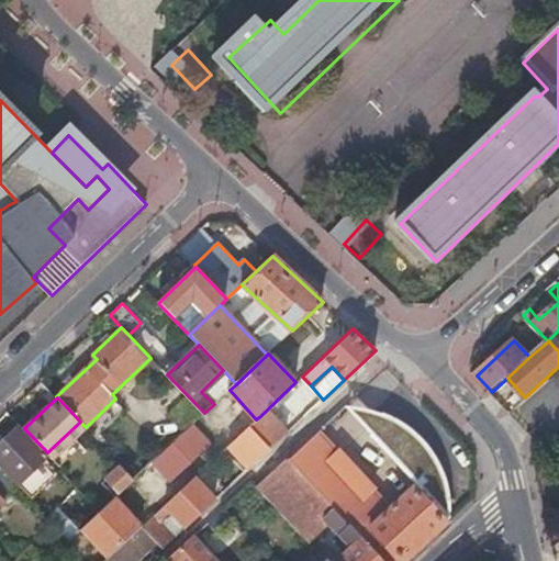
[(362,411),(347,404),(371,430),(379,418),(362,411)]
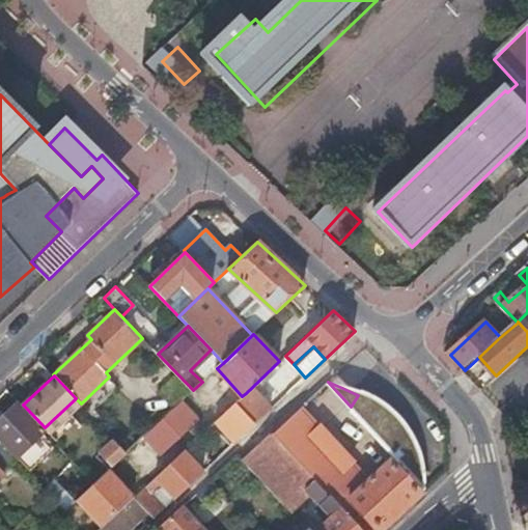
[(235,402),(256,423),(269,412),(261,410),(246,393),(242,396),(235,402)]
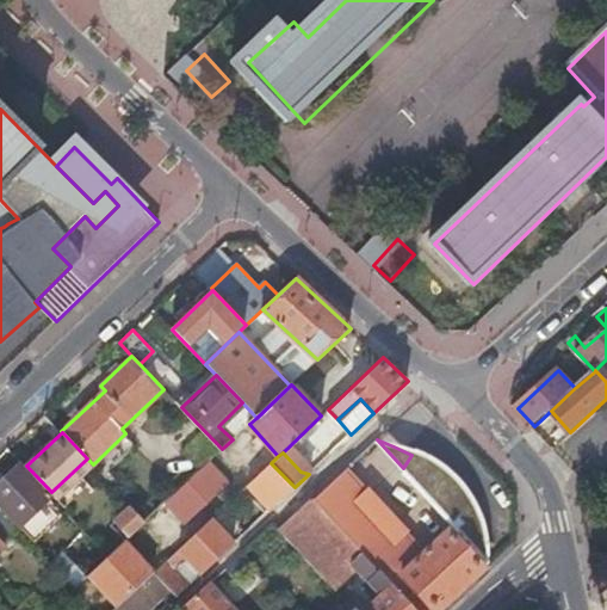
[(403,468),(490,564),(490,561),(487,544),(483,531),(479,523),(475,515),(470,506),(465,498),(454,485),(443,474),(434,468),(425,462),(412,455),(403,468)]
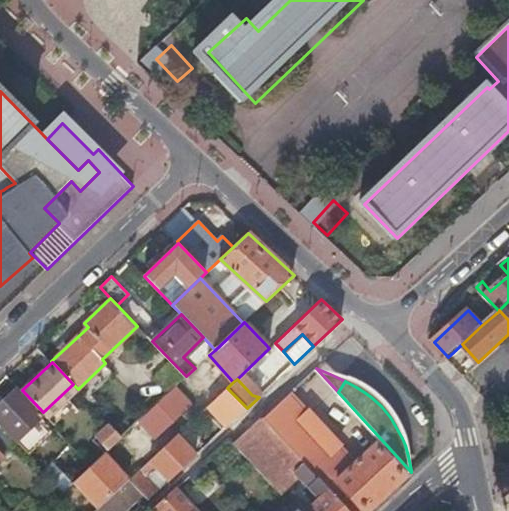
[(193,403),(176,385),(155,406),(138,421),(155,439),(193,403)]
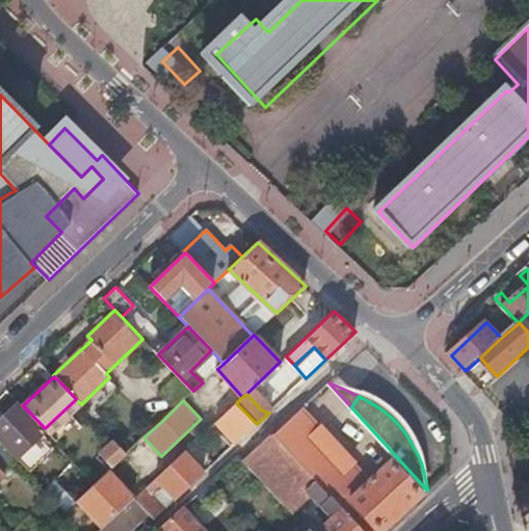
[(46,430),(45,428),(23,405),(20,401),(0,420),(0,441),(17,458),(46,430)]
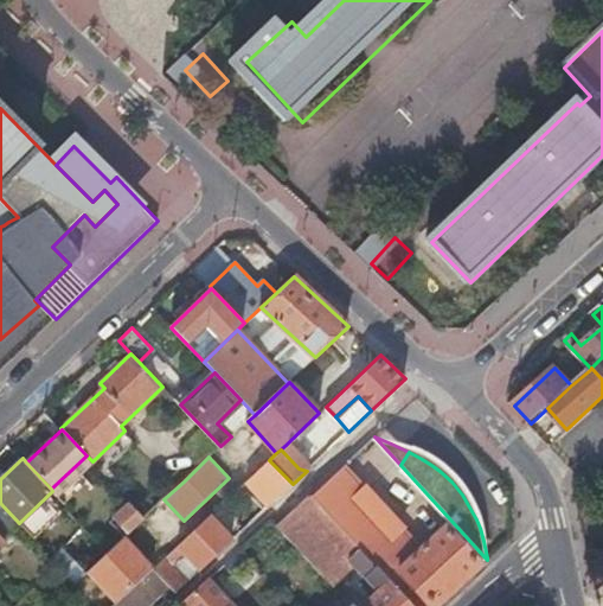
[(273,503),(293,484),(269,460),(250,478),(273,503)]
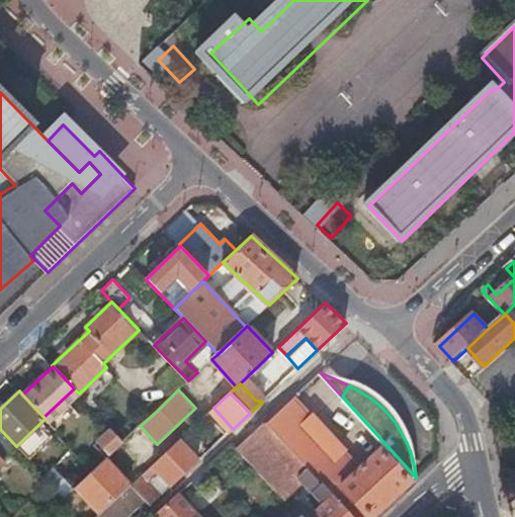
[(359,468),(293,397),(266,423),(334,495),(343,487),(370,516),(373,516),(411,483),(412,482),(381,448),(359,468)]
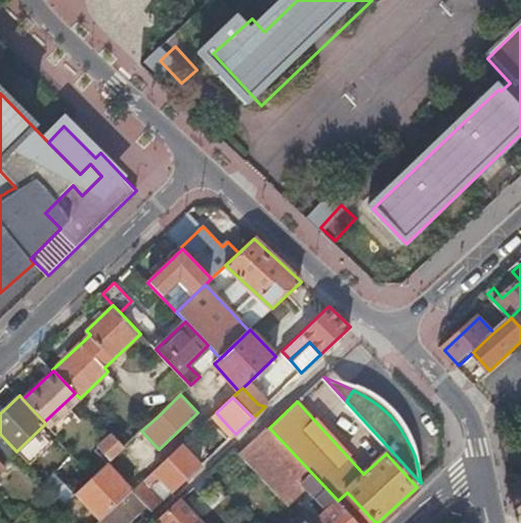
[(141,431),(159,416),(150,407),(118,439),(125,446),(141,431)]
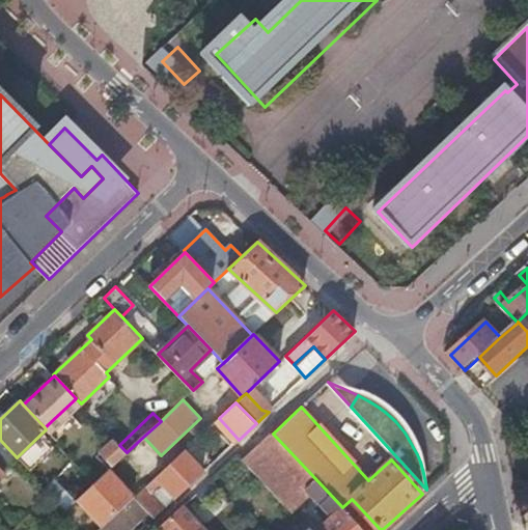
[(363,529),(342,507),(273,434),(267,427),(240,453),(302,521),(321,504),(332,517),(317,529),(363,529)]
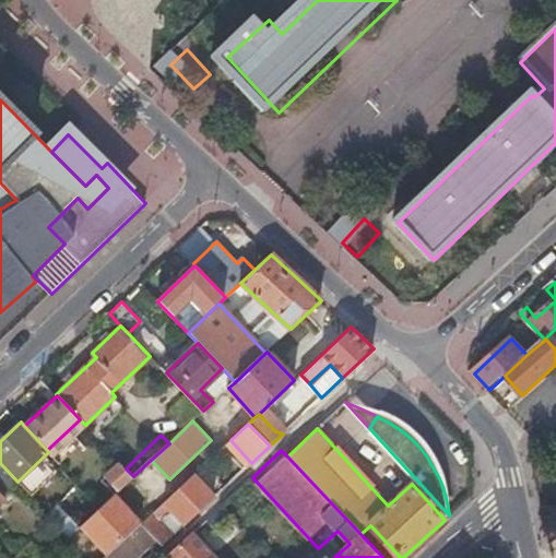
[(0,501),(19,484),(18,482),(0,463),(0,501)]
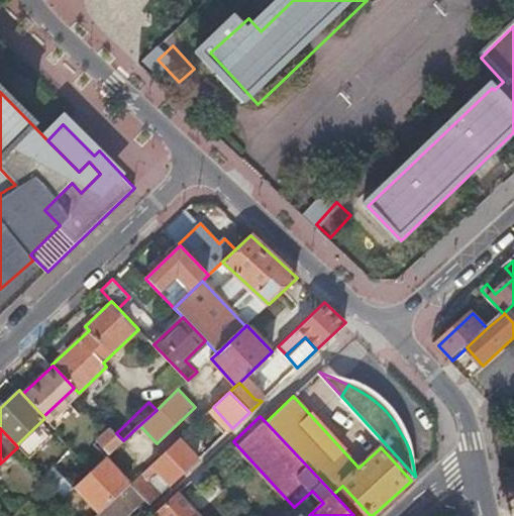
[(123,440),(116,433),(111,428),(95,443),(107,456),(123,440)]
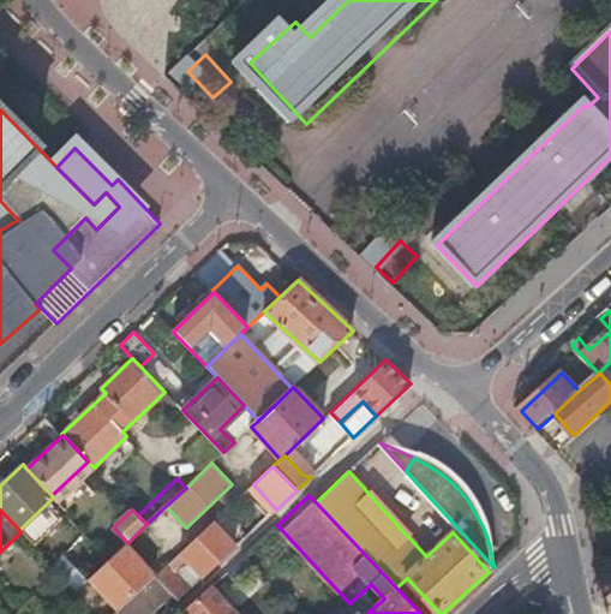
[(237,547),(214,522),(156,576),(179,600),(193,586),(237,547)]
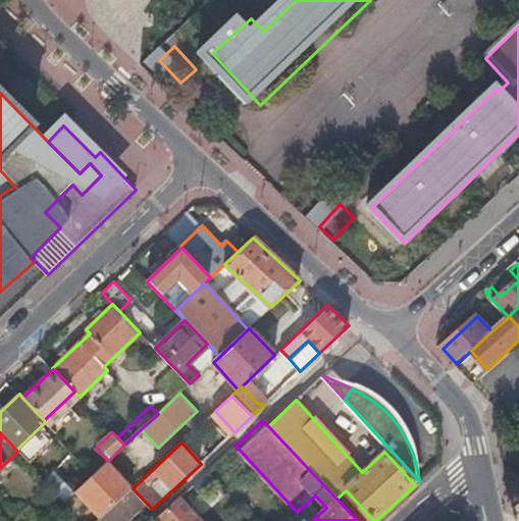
[(94,520),(128,487),(103,460),(67,491),(94,520)]
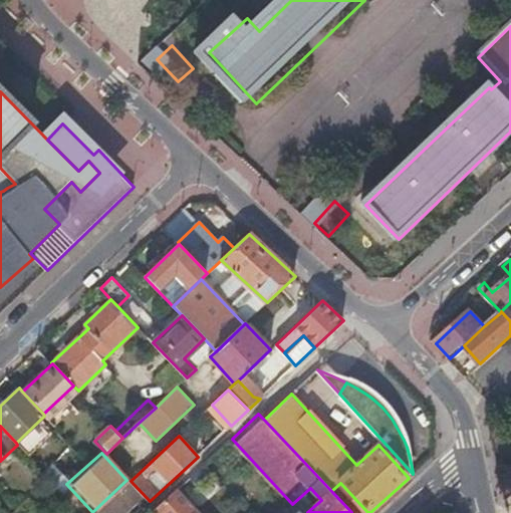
[(182,487),(180,489),(186,495),(200,482),(212,471),(205,465),(182,487)]
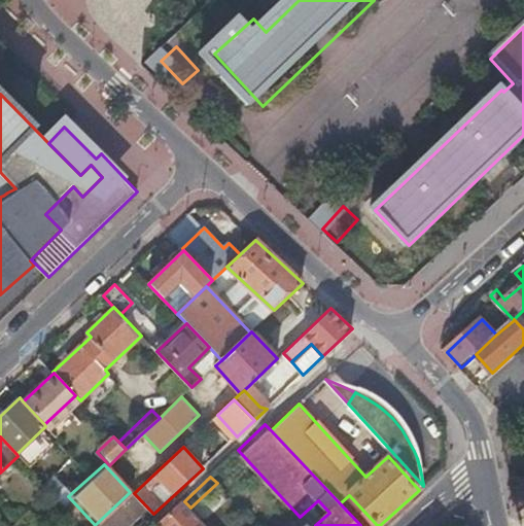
[(153,514),(134,493),(120,505),(99,525),(128,525),(141,515),(146,520),(153,514)]
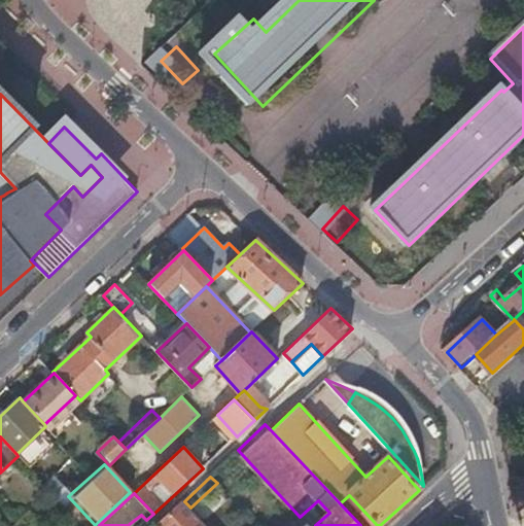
[(205,494),(190,507),(206,524),(219,511),(205,494)]
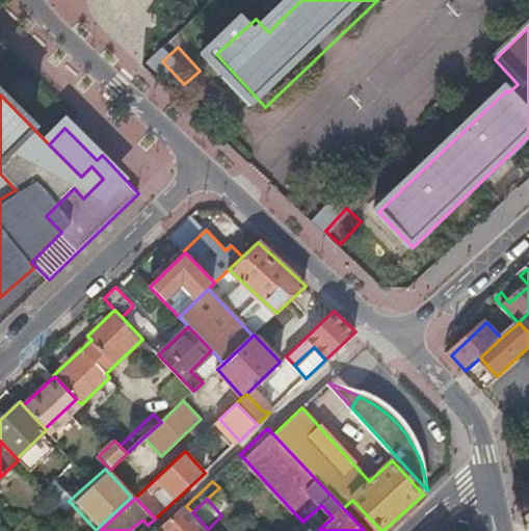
[(380,530),(352,500),(343,508),(364,530),(380,530)]
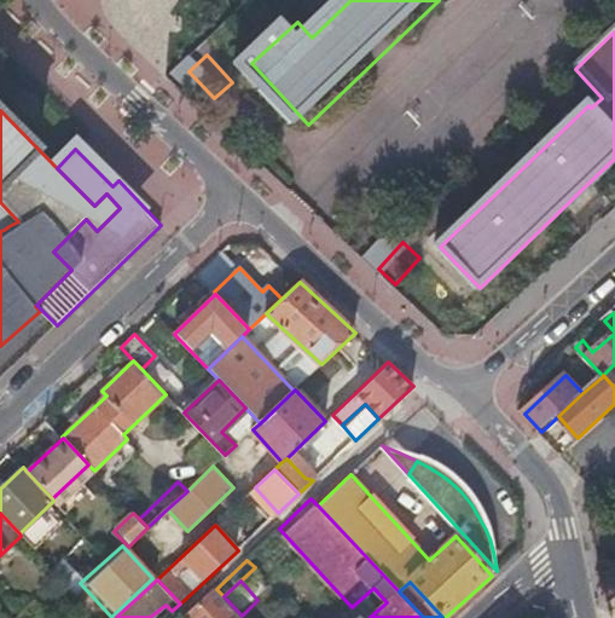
[(216,589),(215,588),(185,616),(186,617),(243,617),(242,616),(224,596),(216,589)]
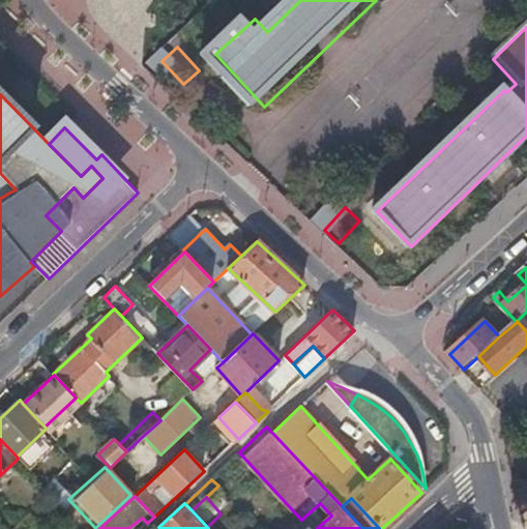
[(12,528),(32,528),(39,523),(29,512),(12,528)]
